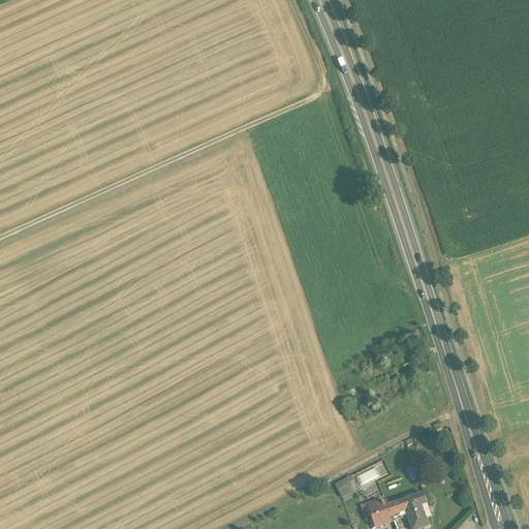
[(412,468),(406,470),(410,481),(415,479),(412,468)]
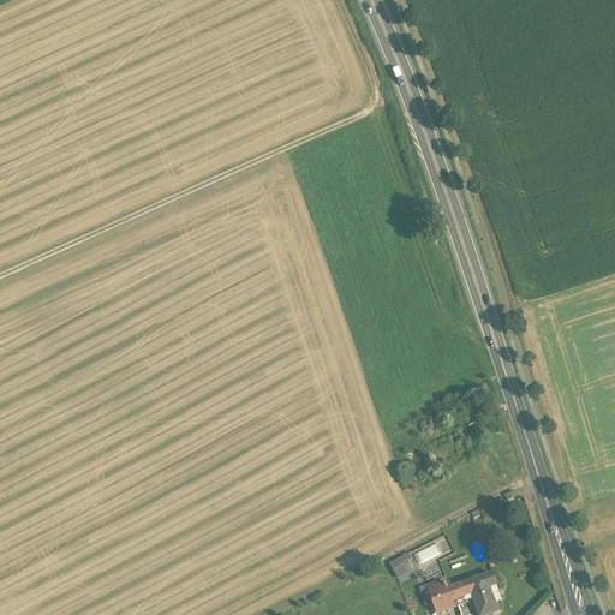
[(419,562),(430,560),(428,550),(417,553),(419,562)]
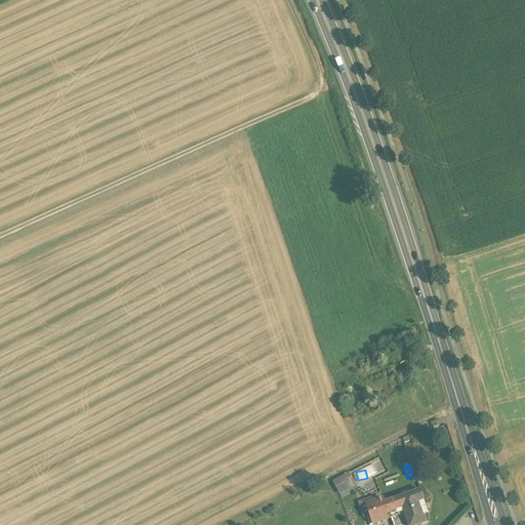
[(350,474),(333,482),(339,493),(348,489),(344,482),(352,478),(350,474)]
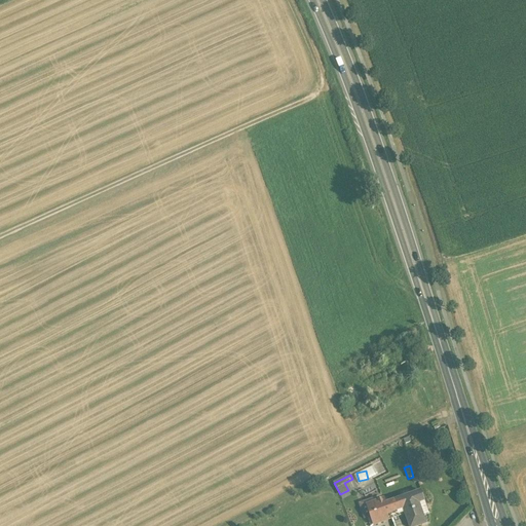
[(421,492),(401,500),(404,510),(406,515),(409,525),(421,525),(422,525),(420,518),(423,517),(418,504),(424,502),(421,492)]
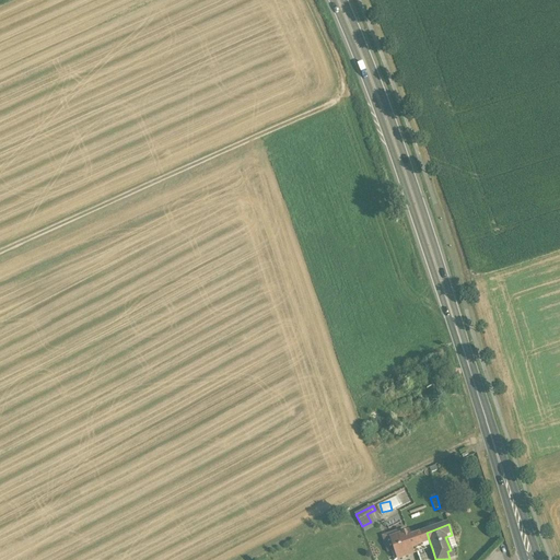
[(397,533),(384,538),(389,551),(395,549),(392,539),(398,537),(397,534),(397,533)]
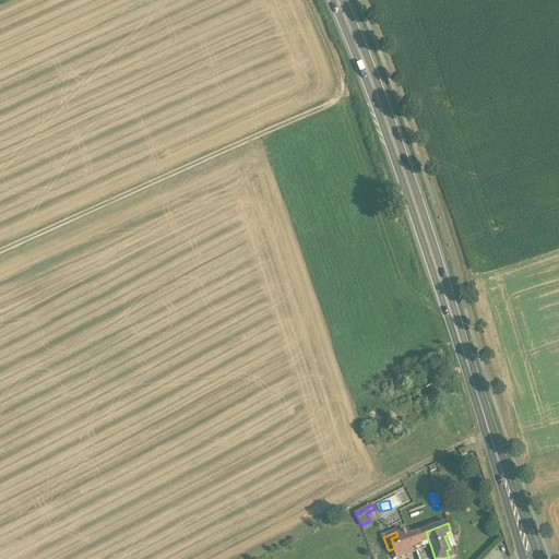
[(413,554),(412,551),(411,551),(406,538),(409,537),(407,532),(397,536),(391,538),(394,548),(399,558),(413,554)]
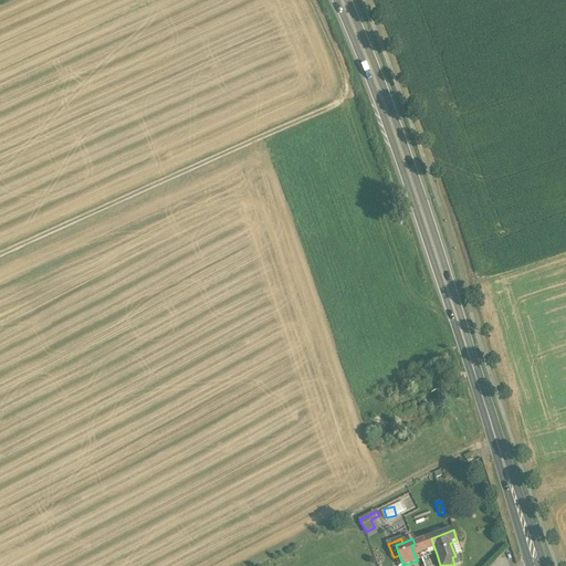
[(431,538),(423,541),(428,552),(435,548),(431,538)]
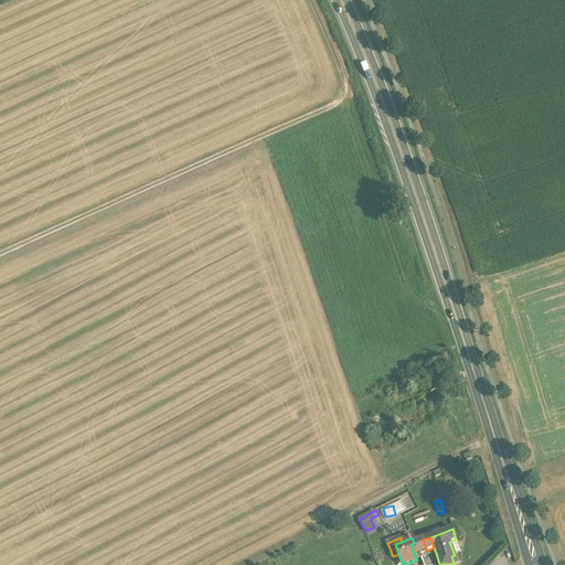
[(414,543),(411,544),(415,557),(416,557),(415,554),(427,551),(423,540),(414,543)]
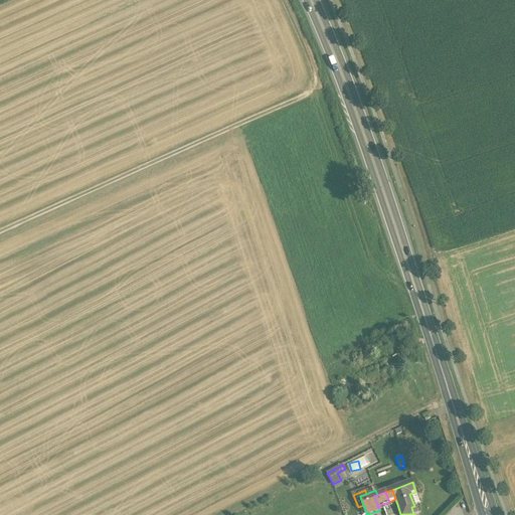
[(415,492),(409,494),(414,506),(420,504),(415,492)]
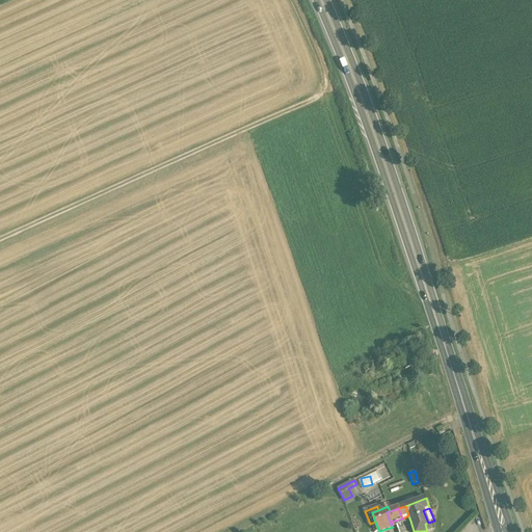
[(410,521),(408,515),(402,519),(391,522),(392,525),(396,523),(399,531),(405,531),(402,524),(410,521)]
